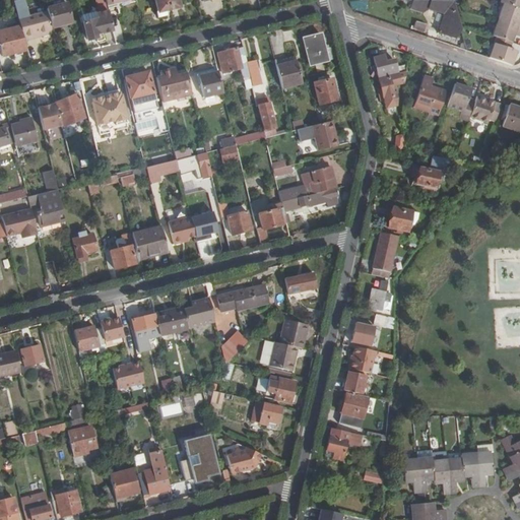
[(19,26),(22,38),(42,34),(43,37),(52,34),(51,27),(47,12),(29,16),(24,0),(20,0),(13,2),(19,26)]
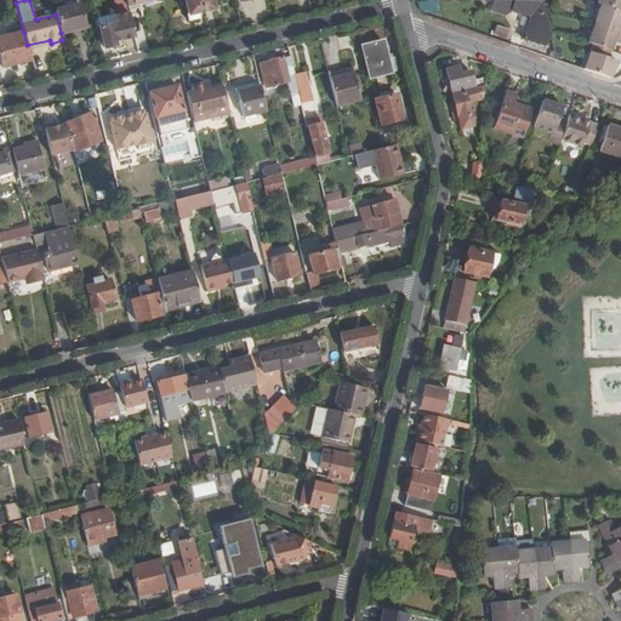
[(78,0),(63,0),(53,3),(55,10),(80,4),(78,0)]
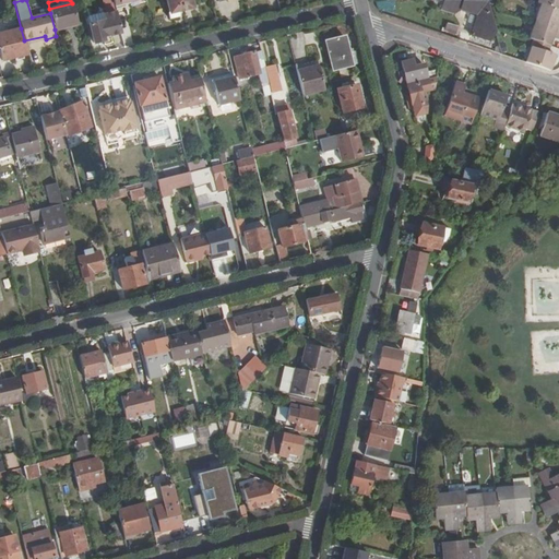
[(109,36),(121,34),(115,10),(114,6),(113,0),(104,0),(107,14),(105,15),(106,20),(90,24),(94,44),(106,40),(105,37),(109,36)]
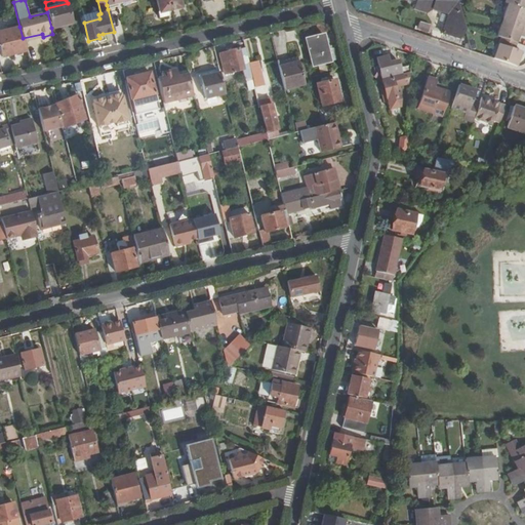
[(127,0),(107,5),(108,9),(137,2),(136,0),(127,0)]
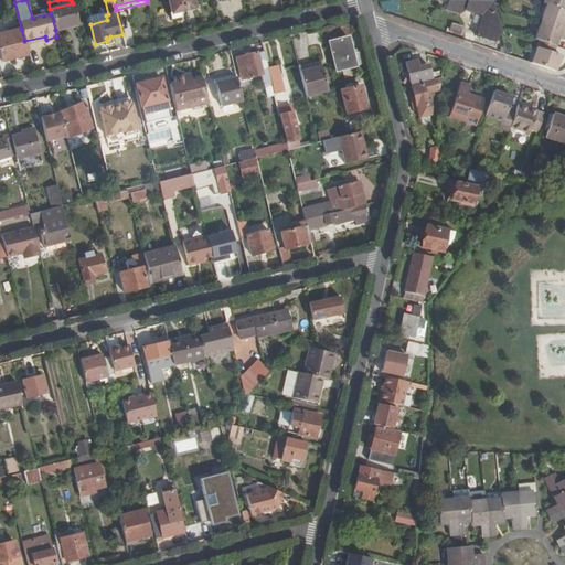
[(193,0),(168,0),(171,11),(171,13),(181,11),(195,8),(193,0)]
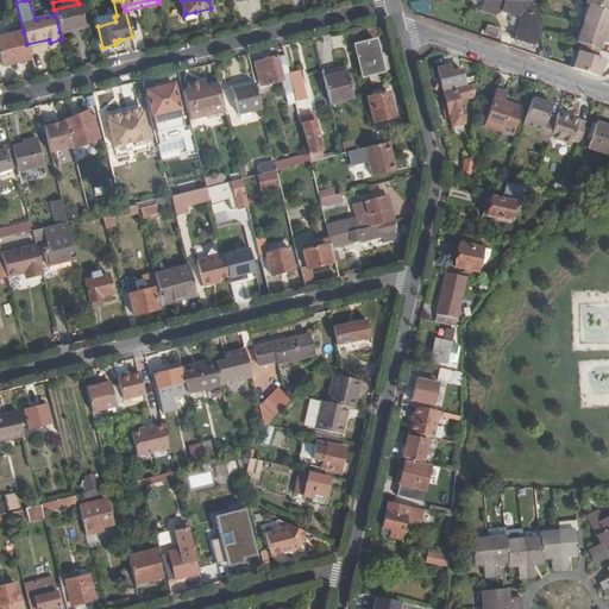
[(506,0),(483,0),(481,11),(495,16),(502,11),(520,18),(513,38),(523,42),(533,45),(535,35),(539,36),(538,29),(532,5),(531,2),(506,0)]
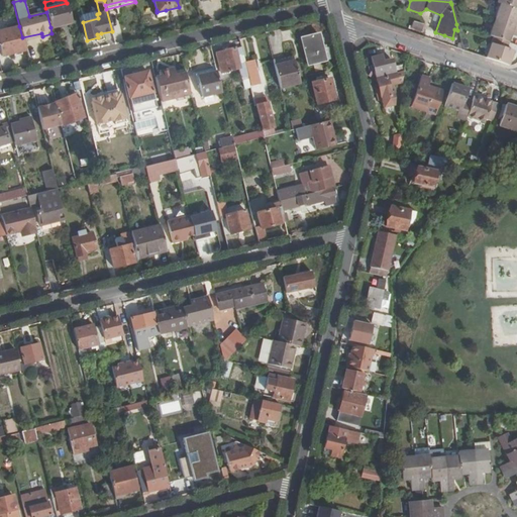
[(516,0),(497,0),(497,3),(500,4),(516,10),(516,0)]
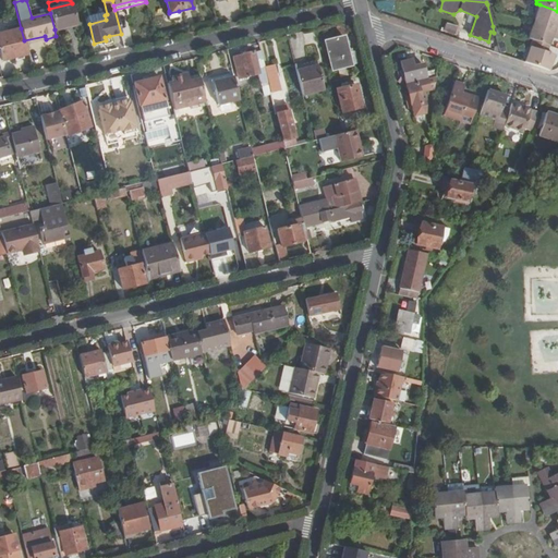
[(50,13),(55,29),(76,24),(72,3),(49,9),(50,13)]
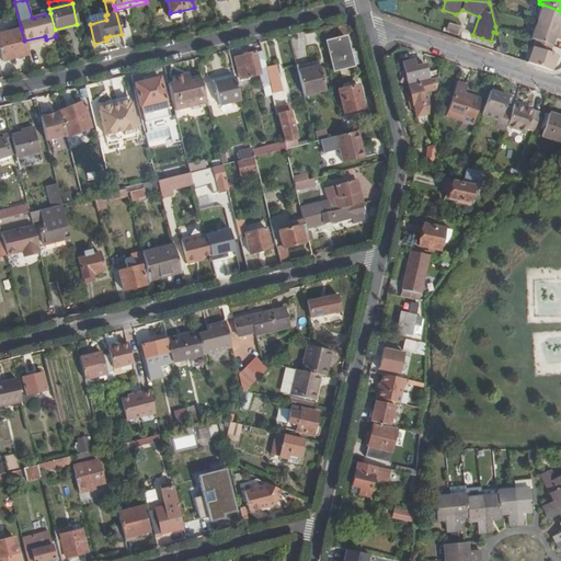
[(560,18),(560,11),(542,4),(537,20),(560,27),(560,19),(560,18)]
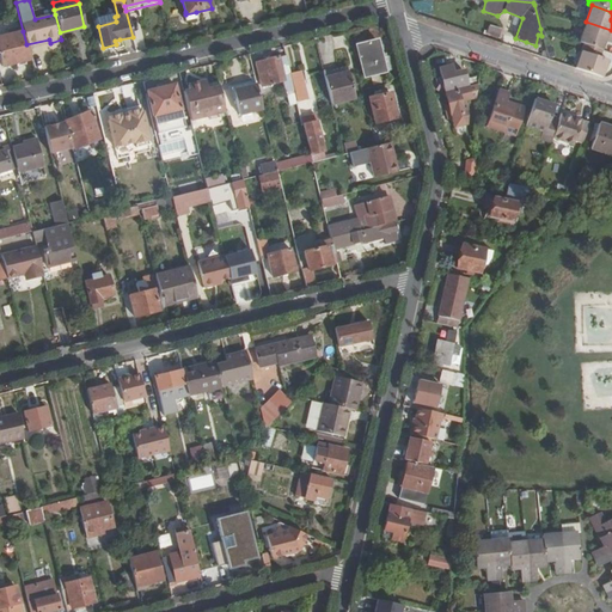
[(96,18),(98,26),(116,22),(115,17),(114,13),(96,18)]
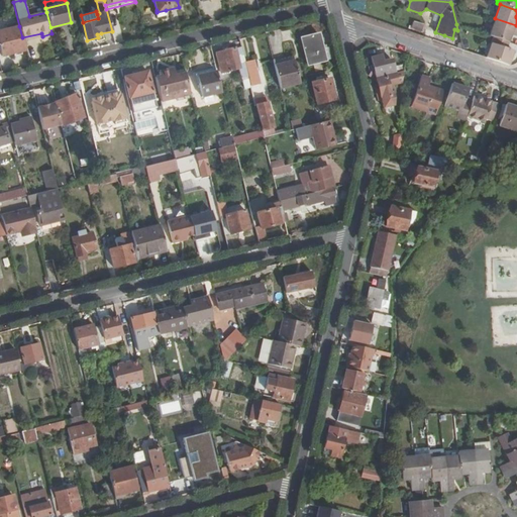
[(516,25),(495,18),(489,35),(508,42),(511,34),(516,35),(516,25)]
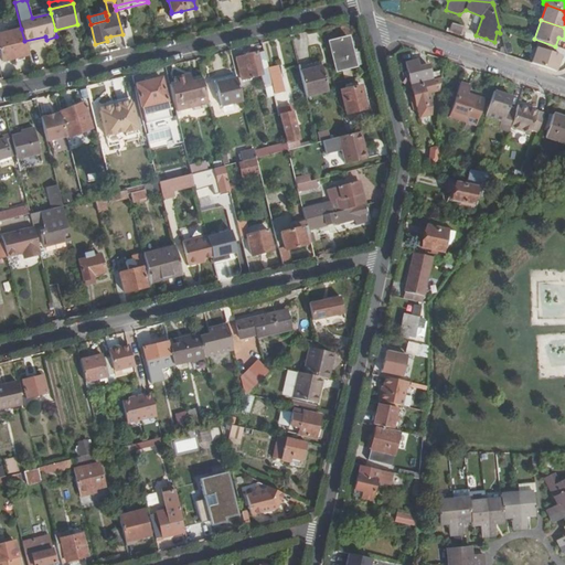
[(448,31),(460,35),(464,27),(451,22),(448,31)]
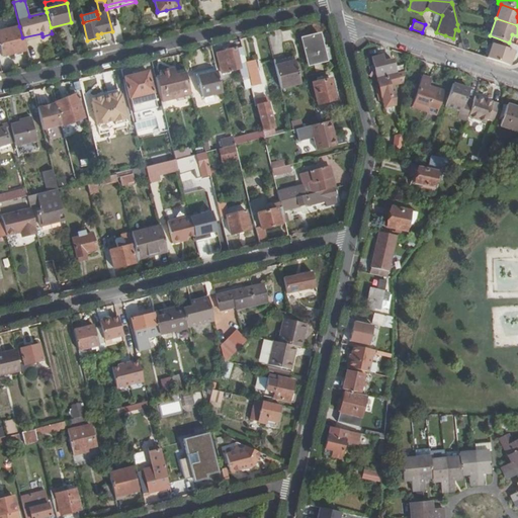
[(20,52),(25,51),(23,41),(22,37),(19,26),(0,30),(0,48),(2,56),(13,53),(14,56),(21,54),(20,52)]
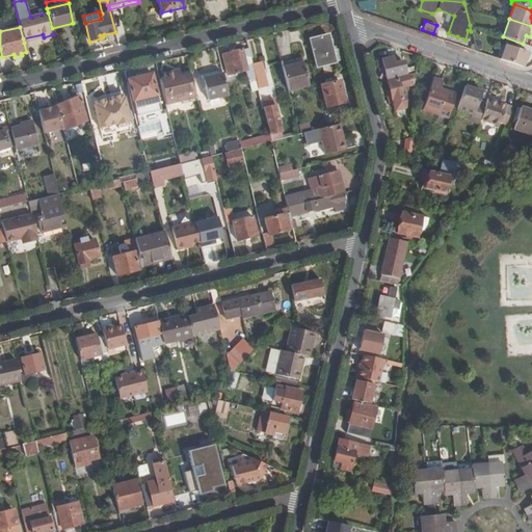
[(335,62),(328,35),(309,40),(316,67),(335,62)]
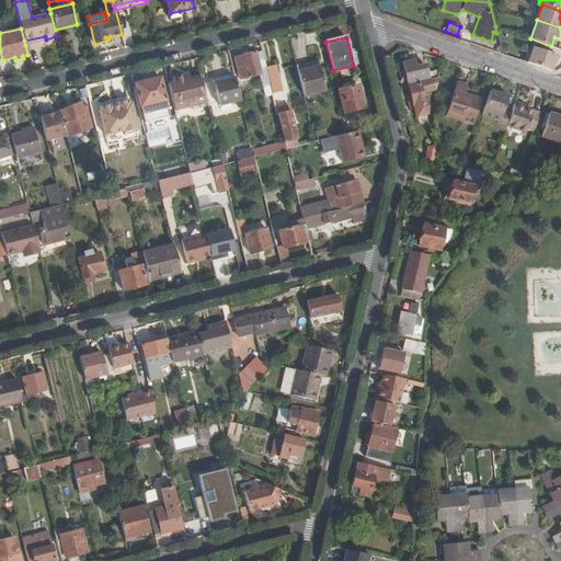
[(482,38),(480,46),(502,54),(500,45),(491,42),(482,38)]
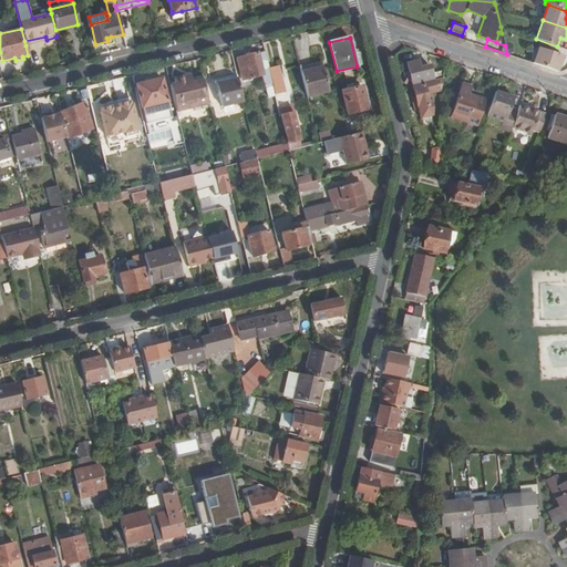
[(538,47),(533,63),(557,72),(563,57),(538,47)]
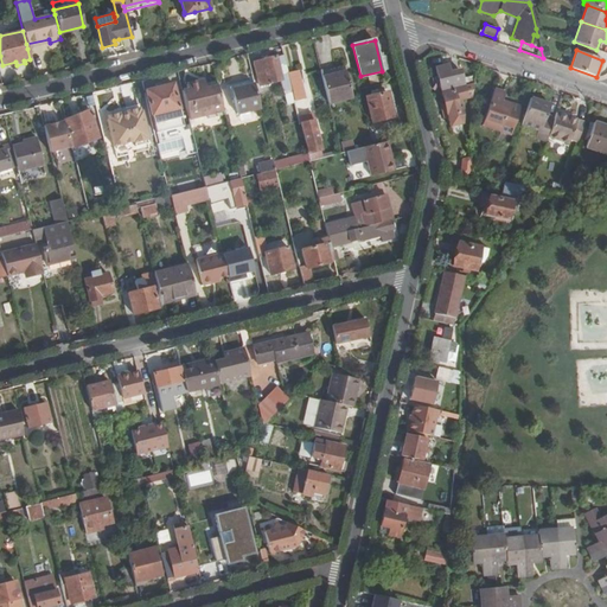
[(287,74),(283,56),(253,63),(259,85),(276,82),(288,78),(287,74)]
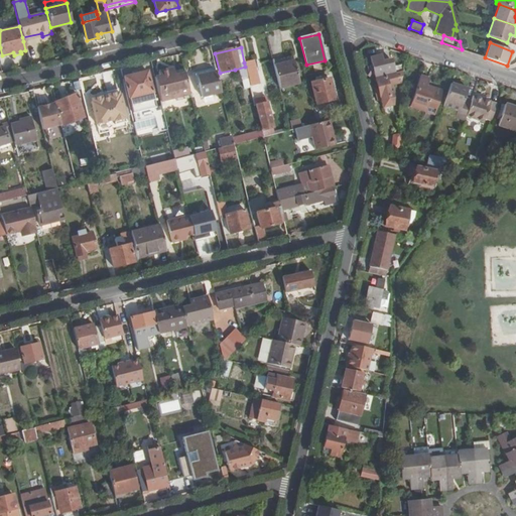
[(376,78),(394,74),(390,59),(382,61),(381,55),(371,57),(372,65),(367,66),(369,71),(374,70),(376,78)]
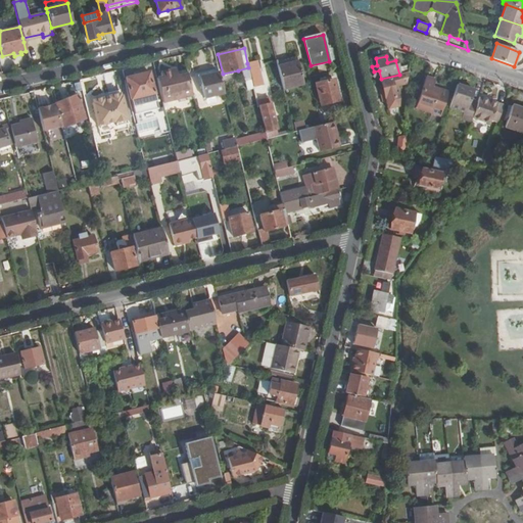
[(256,60),(247,63),(248,67),(251,77),(253,88),(260,86),(257,76),(259,75),(256,60)]
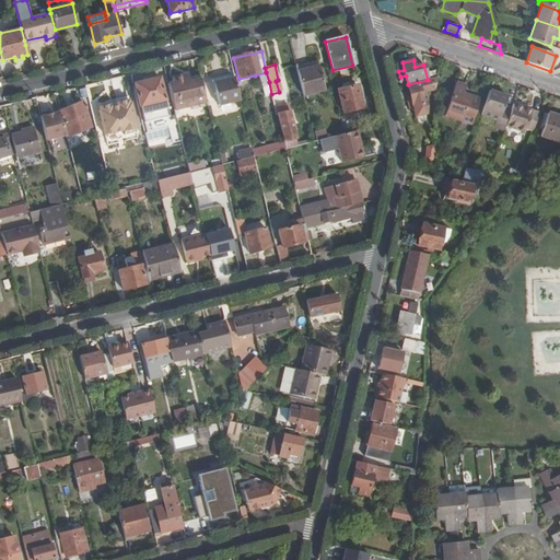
[(318,67),(296,71),(303,95),(325,90),(318,67)]
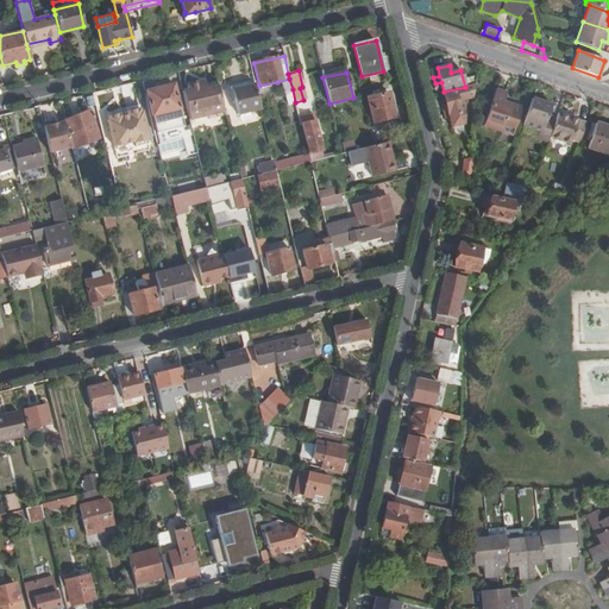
[(293,89),(289,79),(277,82),(280,93),(283,92),(293,89)]
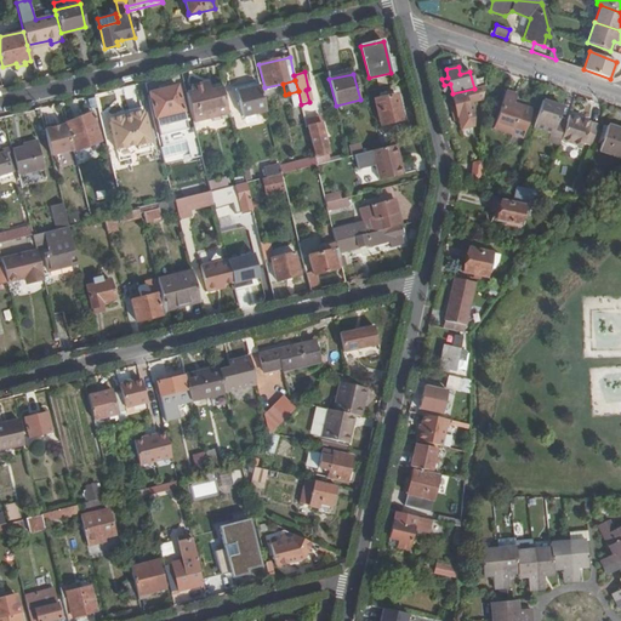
[(228,114),(222,90),(206,93),(205,89),(204,84),(191,87),(192,93),(186,95),(193,124),(212,119),(228,114)]
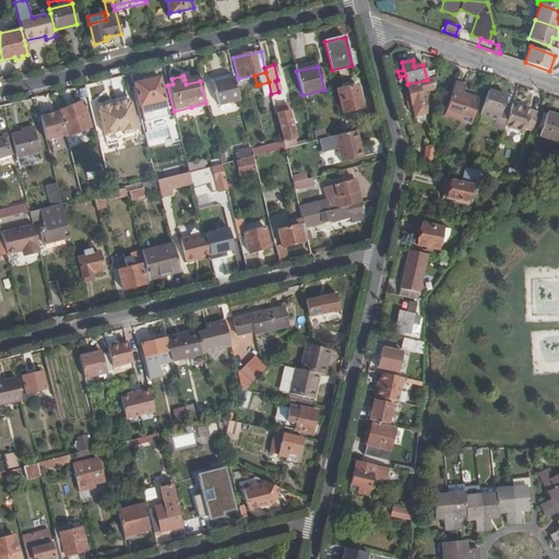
[(200,81),(199,75),(185,80),(186,84),(200,81)]
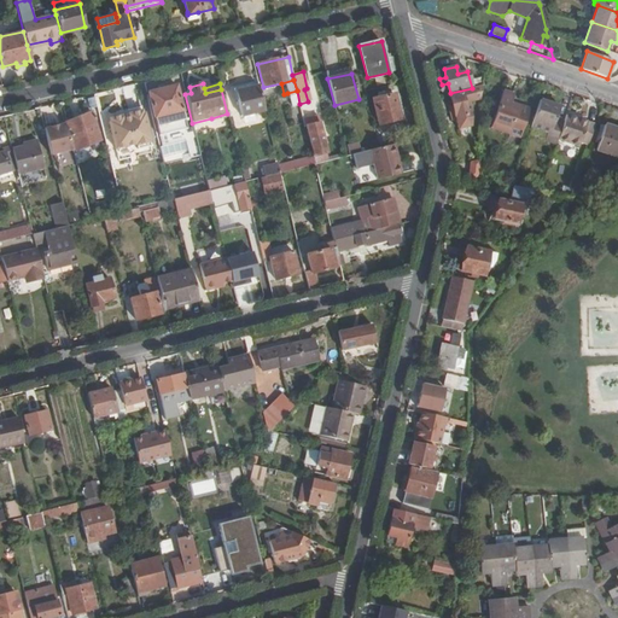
[(264,112),(258,85),(235,91),(242,118),(264,112)]
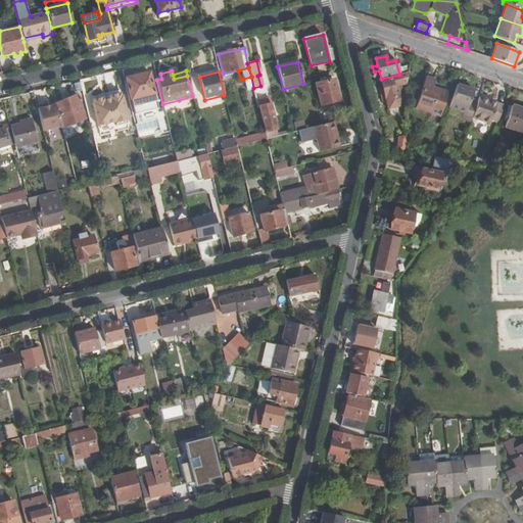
[(149,73),(124,79),(130,99),(134,115),(158,109),(149,73)]
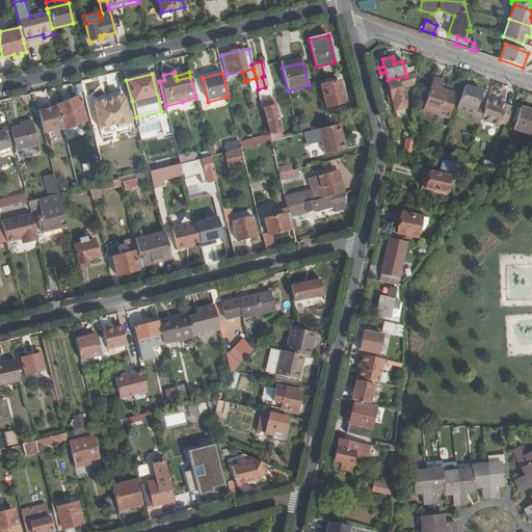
[(408,86),(406,76),(388,80),(394,107),(406,104),(403,87),(408,86)]
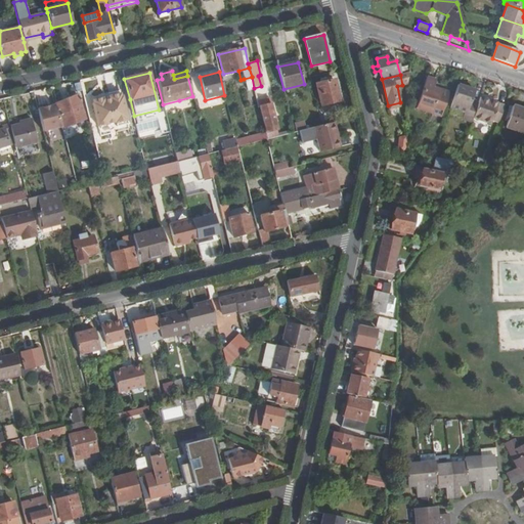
[(254,88),(252,77),(244,79),(247,92),(245,92),(248,106),(251,105),(253,116),(261,114),(258,102),(254,88)]
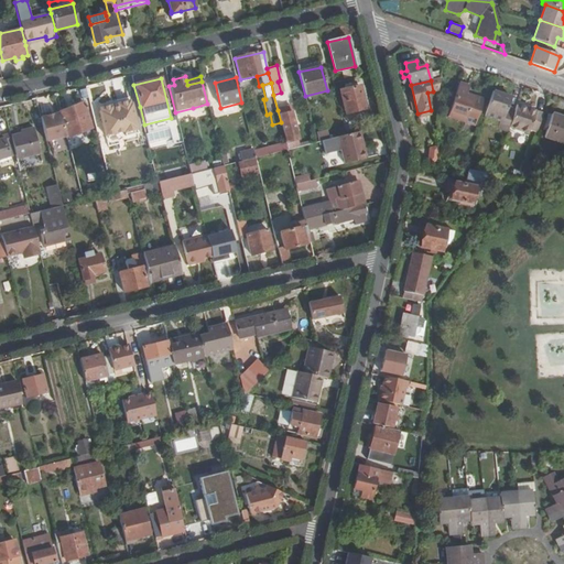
[(468,86),(459,83),(448,116),(474,125),(483,99),(466,94),(468,86)]
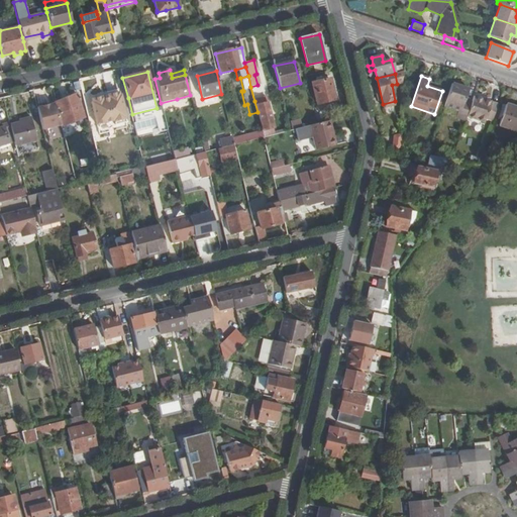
[(330,79),(312,83),(317,104),(335,100),(330,79)]
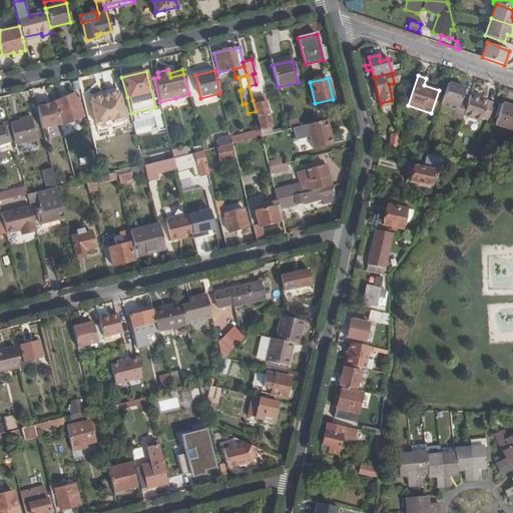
[(448,83),(441,105),(455,109),(453,115),(462,118),(464,114),(468,101),(461,99),(463,96),(465,88),(448,83)]
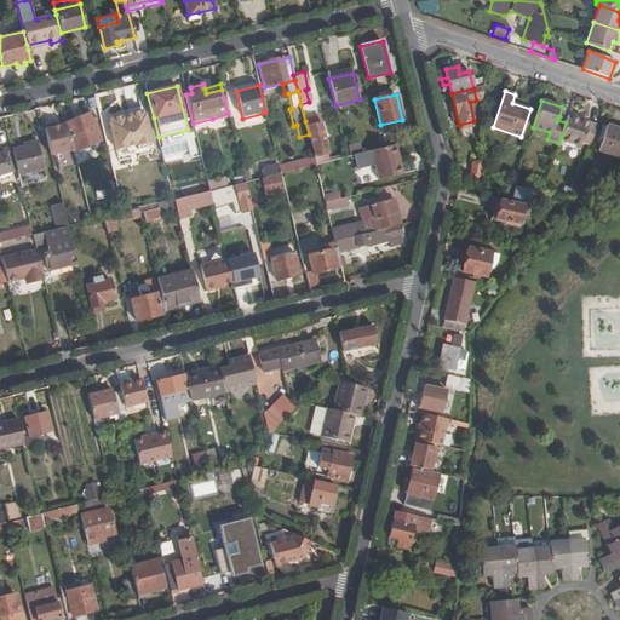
[(124,116),(122,113),(110,115),(112,119),(109,120),(116,147),(137,141),(138,147),(151,143),(150,138),(151,137),(144,110),(143,112),(142,108),(130,112),(130,114),(124,116)]
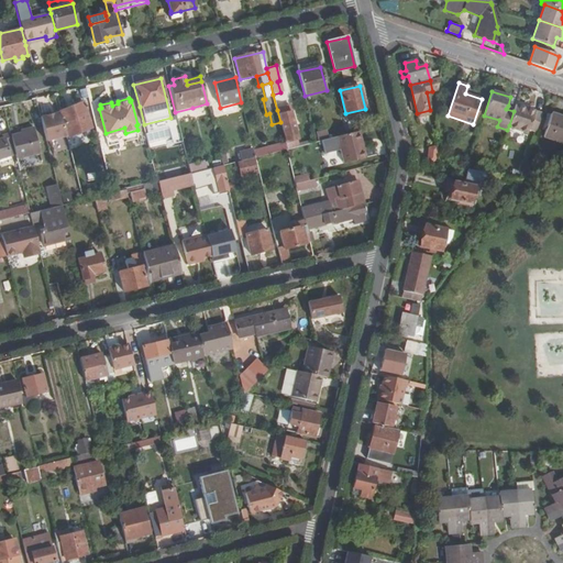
[(92,127),(84,102),(45,118),(55,142),(92,127)]
